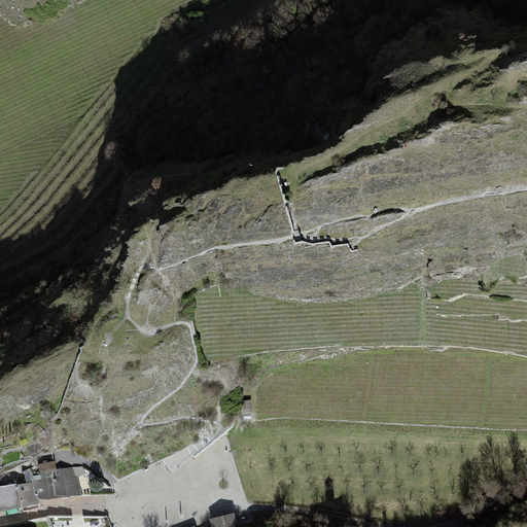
[(57,469),(55,460),(38,463),(31,468),(24,470),(26,483),(33,482),(32,473),(44,472),(57,469)]
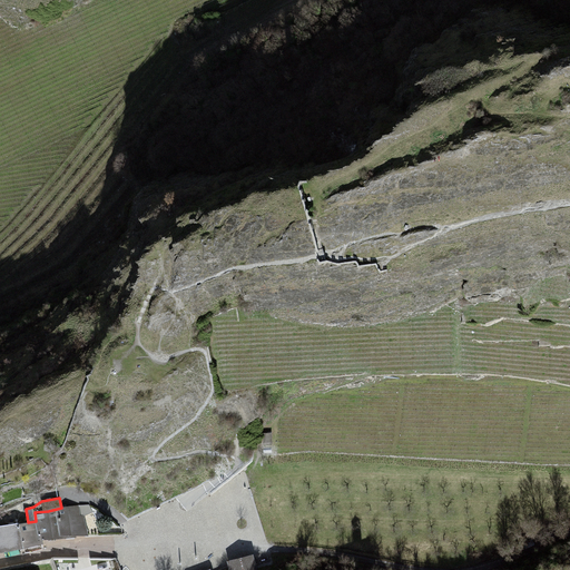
[(48,511),(52,539),(76,538),(76,536),(89,536),(84,516),(80,516),(79,505),(61,508),(48,511)]
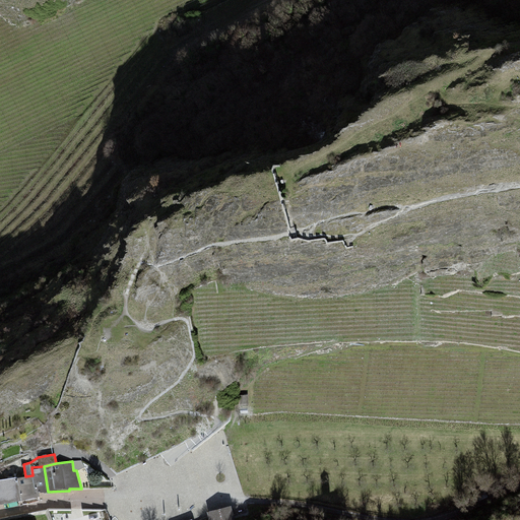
[(17,477),(21,501),(41,497),(40,493),(48,492),(44,466),(31,467),(33,475),(25,476),(17,477)]
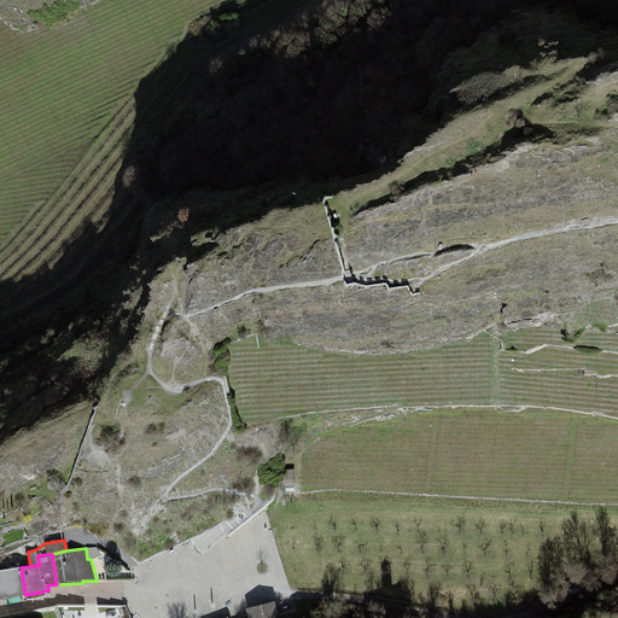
[(0,600),(25,595),(21,567),(0,570),(0,600)]
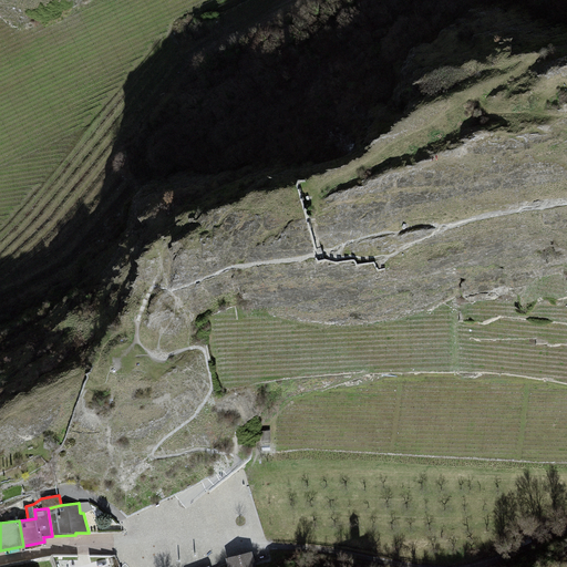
[(253,552),(225,558),(227,566),(256,566),(255,560),(253,552)]
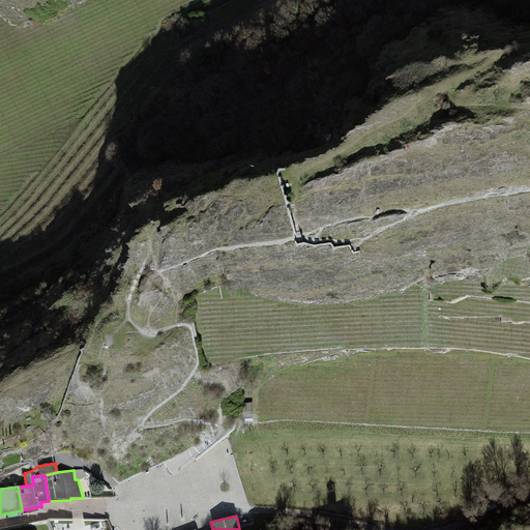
All buildings are outlined.
